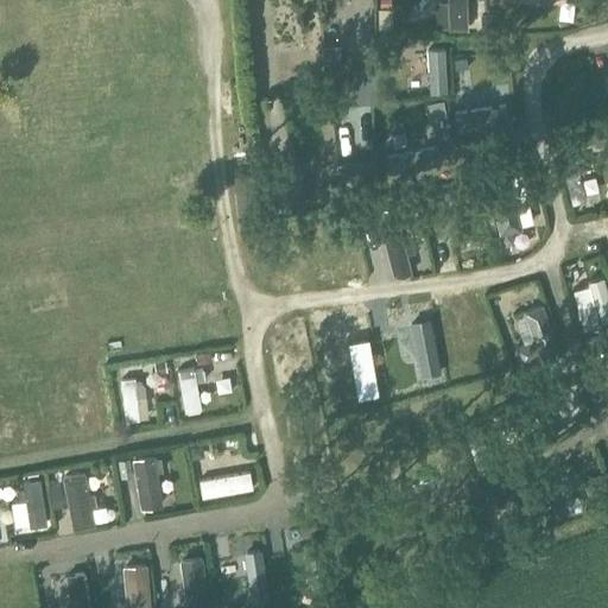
[(137,0),(138,14),(159,14),(158,0),(137,0)]
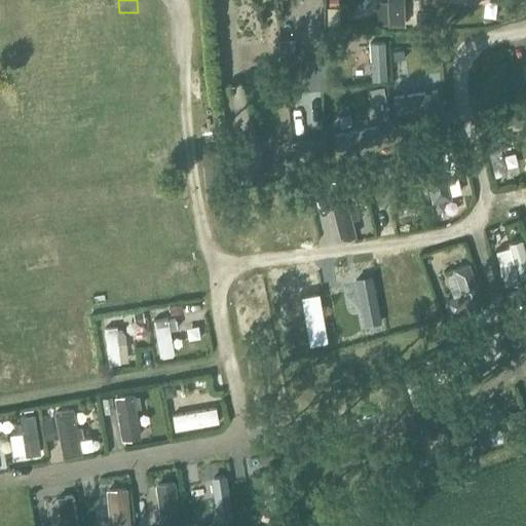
[(387,0),(388,3),(388,24),(405,24),(403,0),(387,0)]
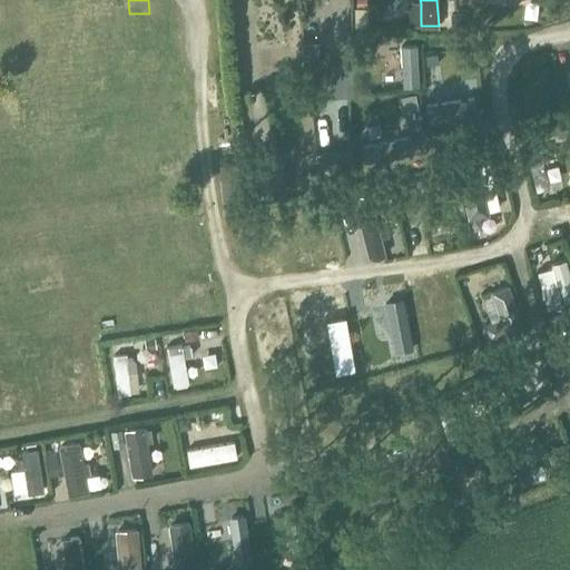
[(314,9),(294,9),(294,27),(314,27),(314,9)]
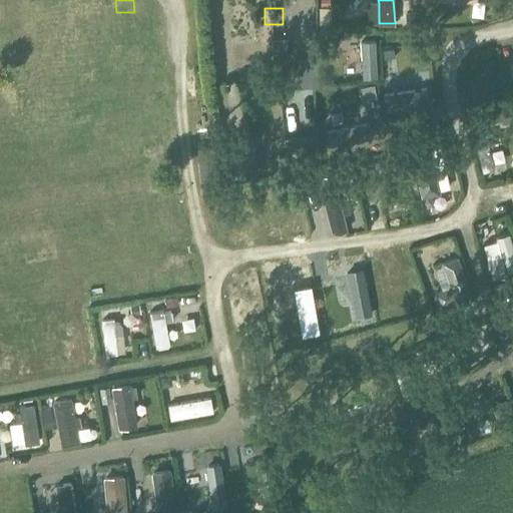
[(326,45),(338,45),(338,35),(326,35),(326,45)]
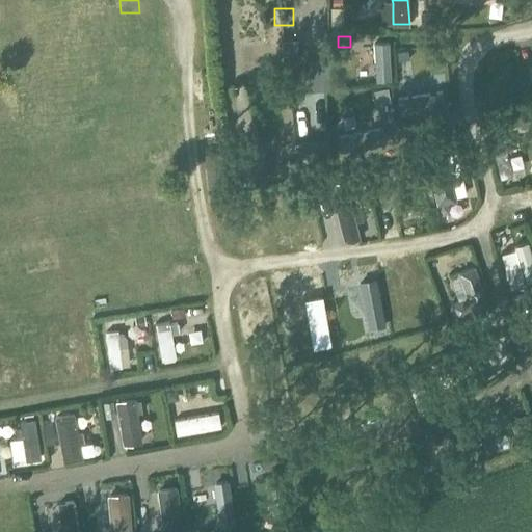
[(374,45),(376,83),(391,82),(389,44),(374,45)]
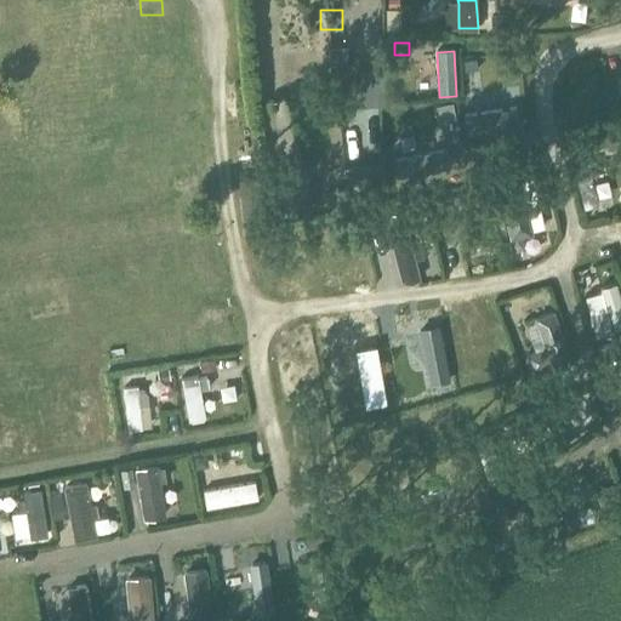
[(467,67),(467,79),(480,79),(479,67),(467,67)]
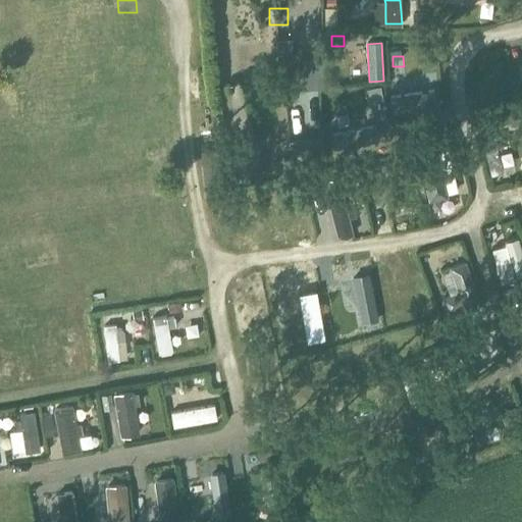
[(433,96),(433,82),(394,84),(395,98),(433,96)]
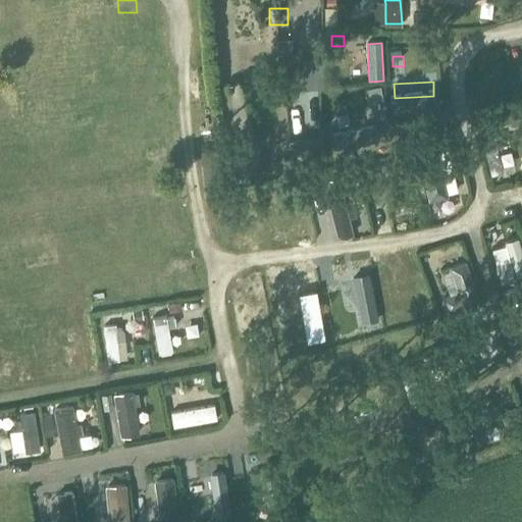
[(482,140),(491,175),(503,171),(497,148),(503,147),(501,136),(482,140)]
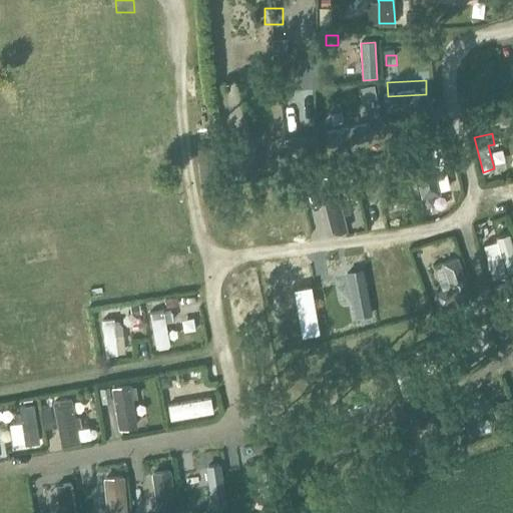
[(288,156),(269,158),(270,170),(290,168),(290,166),(315,163),(314,153),(320,152),(318,135),(286,138),(288,156)]
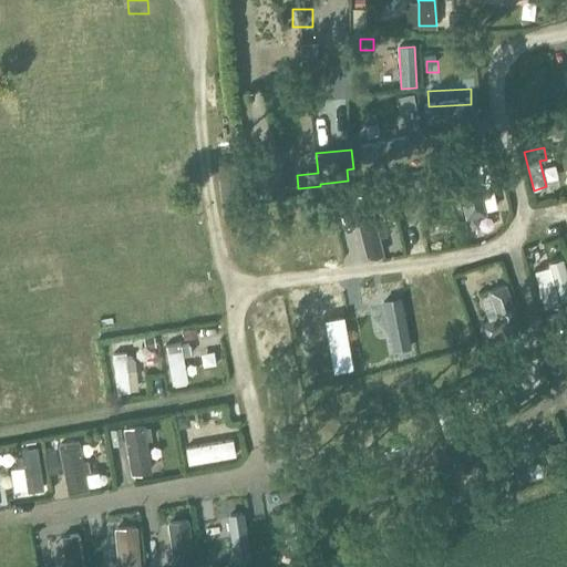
[(465,217),(485,213),(485,210),(474,164),(454,169),(465,217)]
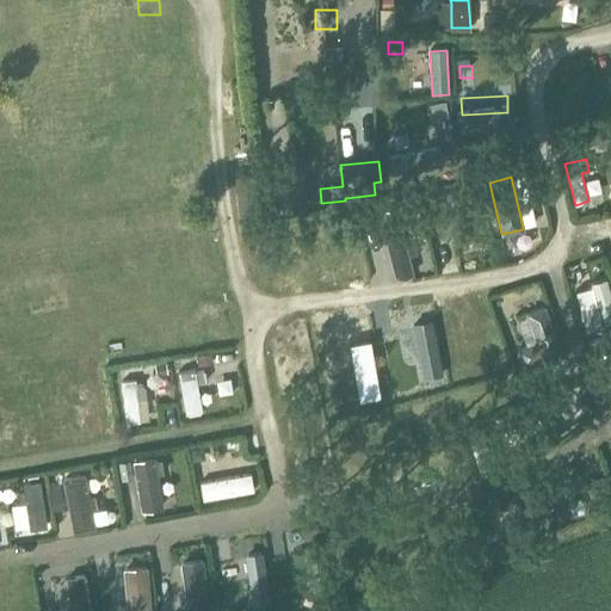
[(451,240),(469,236),(460,196),(442,201),(451,240)]
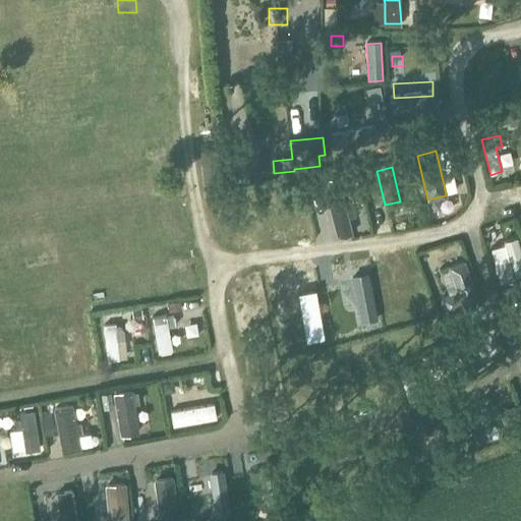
[(327,193),(337,236),(351,232),(340,189),(327,193)]
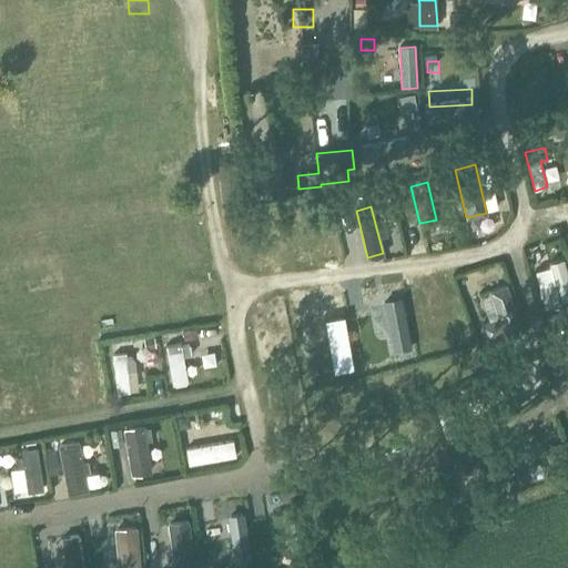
[(567,276),(563,259),(548,263),(549,266),(555,283),(537,288),(544,306),(567,298),(567,276)]
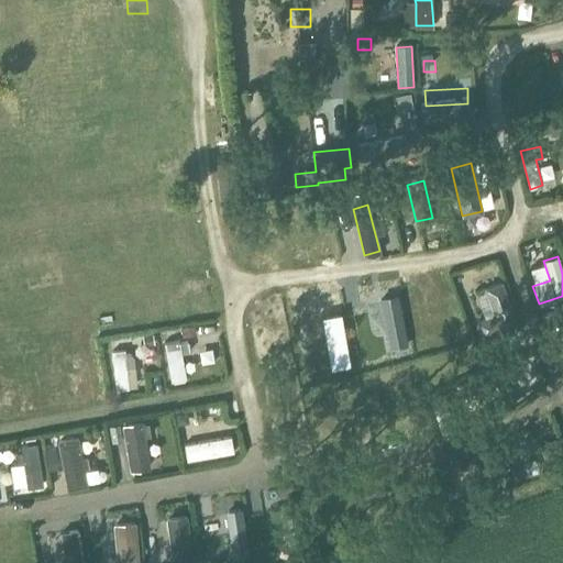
[(387,277),(367,280),(377,328),(397,323),(387,277)]
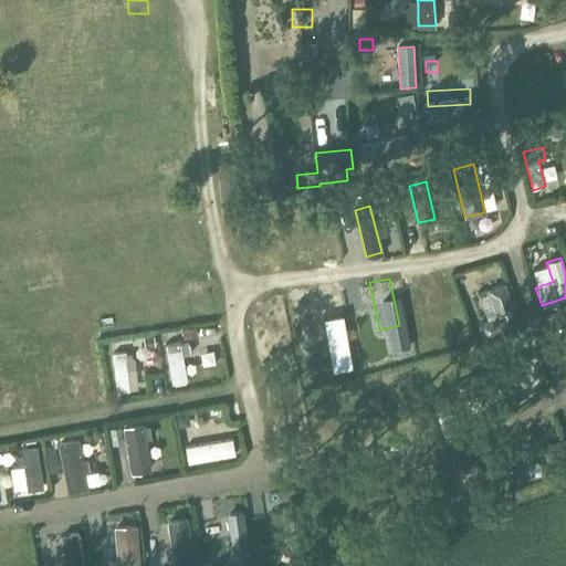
[(491,293),(478,297),(484,314),(479,315),(482,323),(481,324),(486,339),(522,326),(507,284),(490,290),(491,293)]
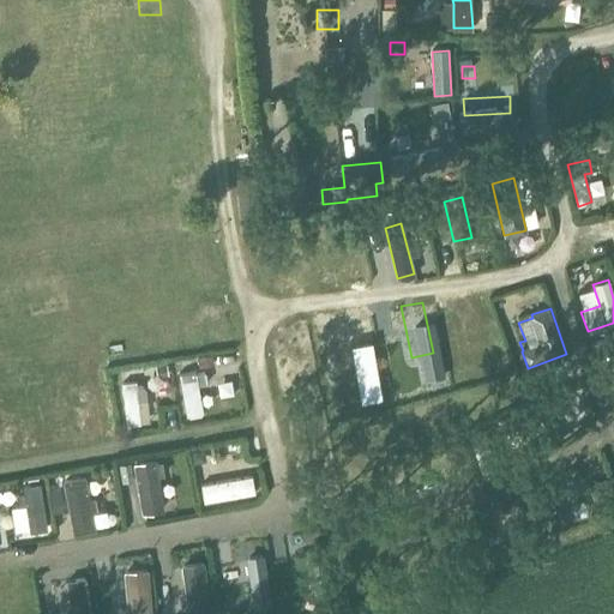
[(445,362),(461,357),(455,338),(439,343),(445,362)]
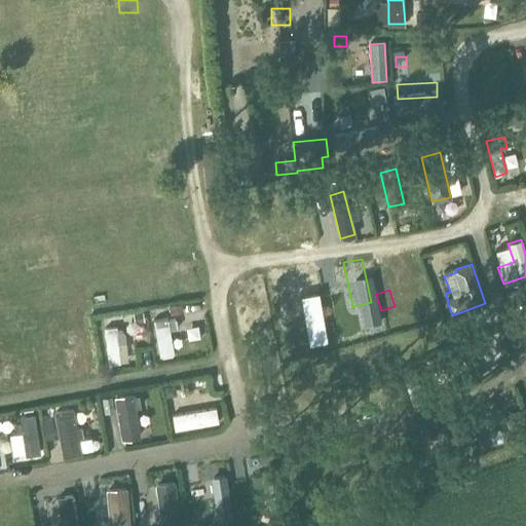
[(317,297),(300,300),(308,348),(326,345),(317,297)]
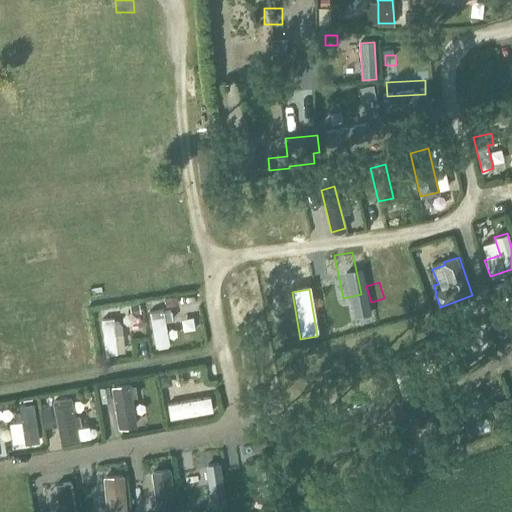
[(511,291),(501,296),(511,326),(511,291)]
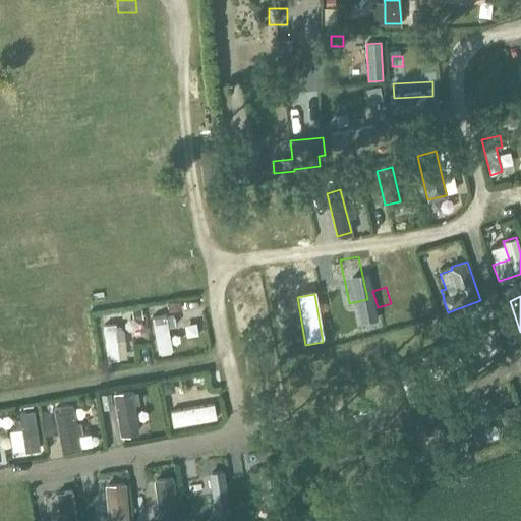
[(395,307),(381,307),(381,331),(394,331),(395,307)]
